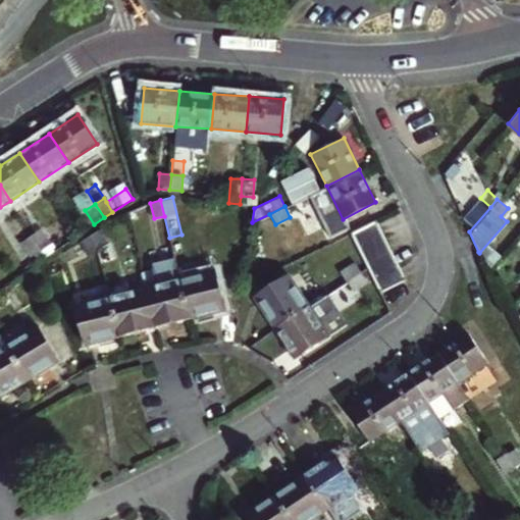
[(406,279),(377,219),(350,232),(376,284),(379,293),(406,279)]
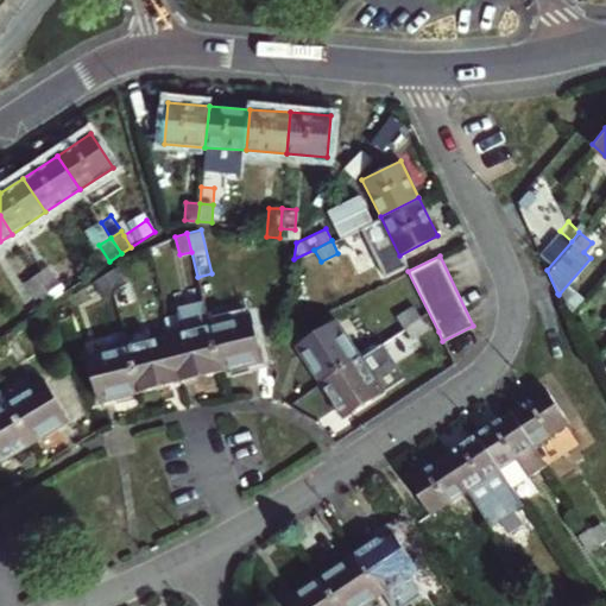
[(38,275),(48,290),(60,283),(49,267),(38,275)]
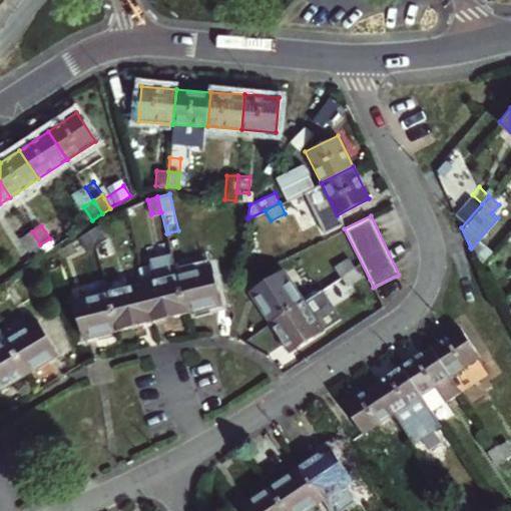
[(97,226),(88,231),(96,244),(105,238),(97,226)]
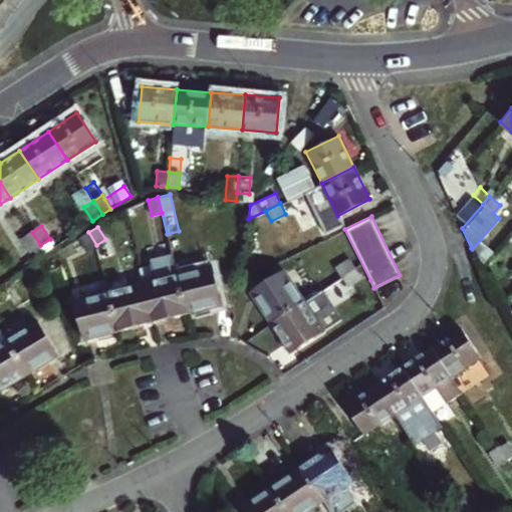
[(31,251),(40,245),(32,232),(22,238),(31,251)]
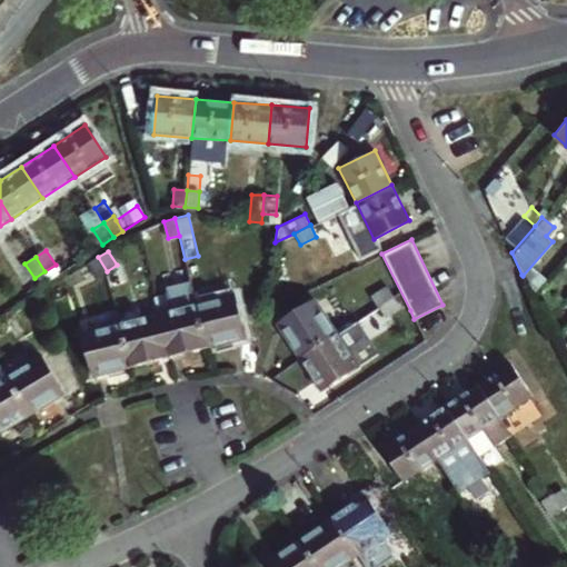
[(98,257),(87,264),(97,278),(107,271),(98,257)]
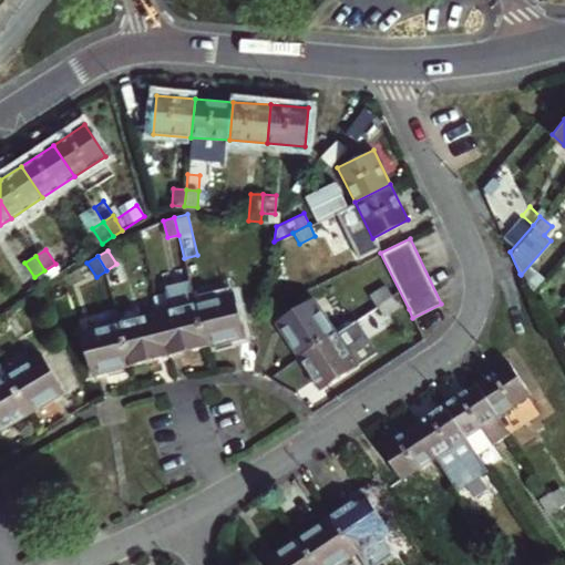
[(384,284),(370,294),(377,305),(392,295),(384,284)]
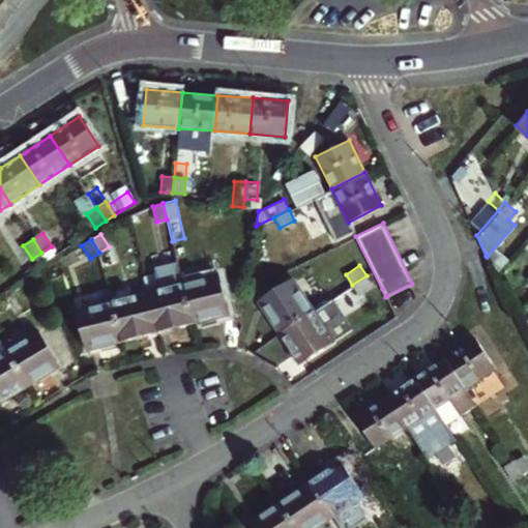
[(169,330),(193,324),(182,283),(178,266),(155,272),(159,289),(148,292),(155,323),(158,332),(169,330)]
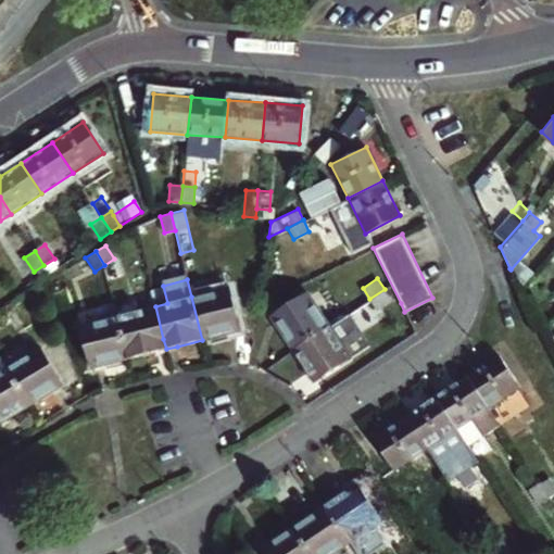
[(229,288),(191,297),(202,340),(230,334),(240,331),(238,322),(229,288)]
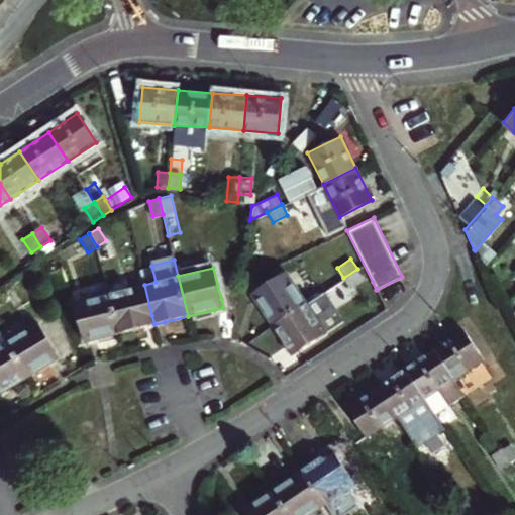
[(349,287),(364,278),(357,269),(343,278),(349,287)]
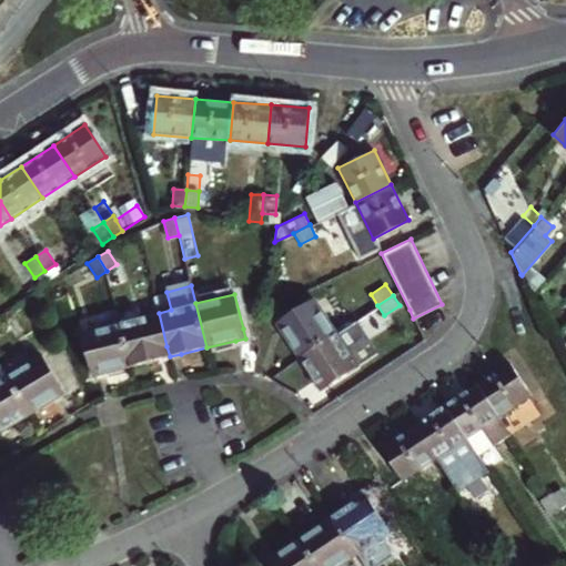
[(314,297),(284,317),(276,322),(283,332),(300,356),(337,332),(314,297)]
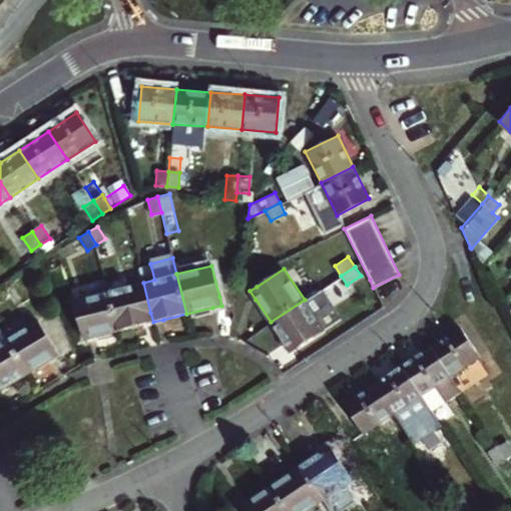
[(143,283),(108,291),(117,331),(143,325),(153,322),(150,313),(143,283)]
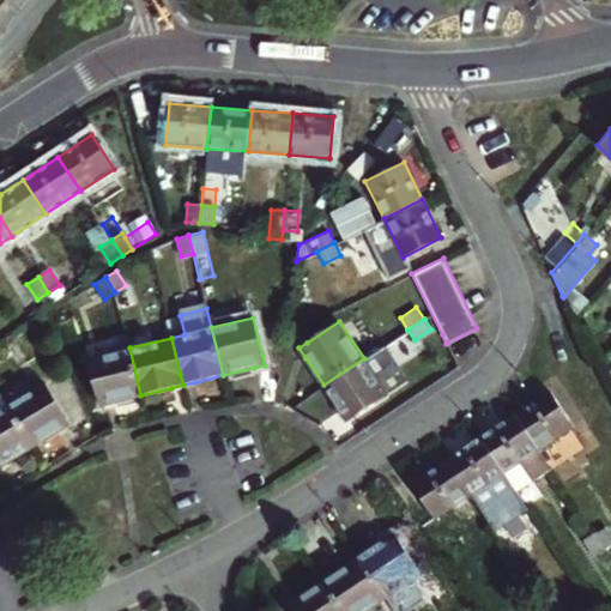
[(129,348),(88,358),(97,395),(100,405),(112,403),(140,395),(129,348)]
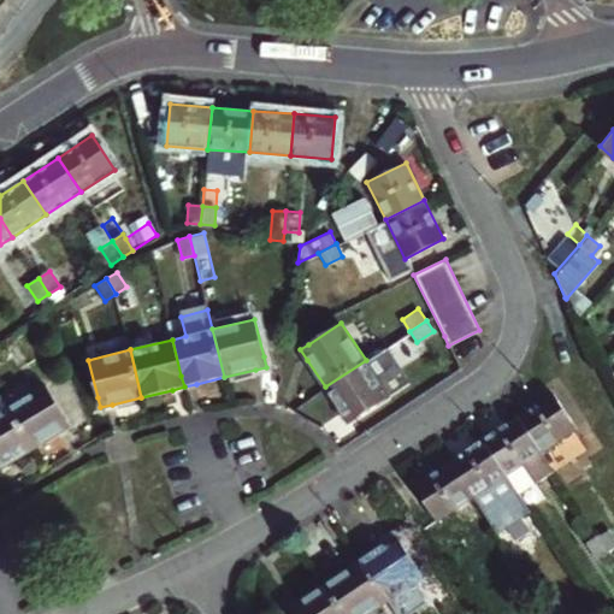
[(390,396),(366,360),(325,387),(342,413),(349,423),(356,418),(390,396)]
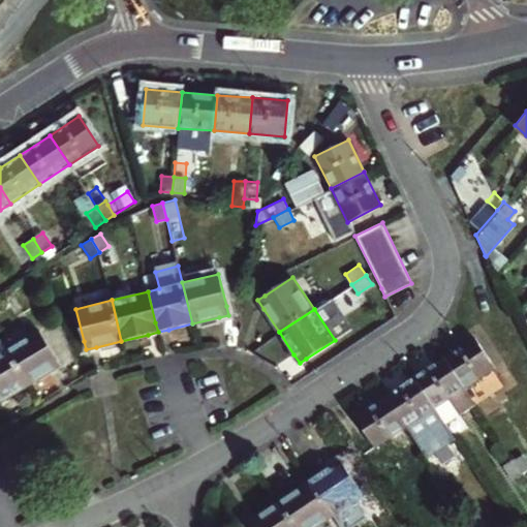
[(38,330),(7,348),(29,384),(54,370),(61,366),(57,359),(38,330)]
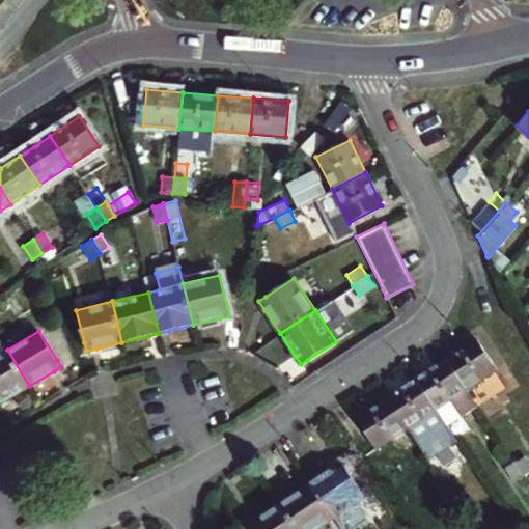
[(447,360),(477,407),(506,387),(496,371),(498,369),(477,340),(447,360)]
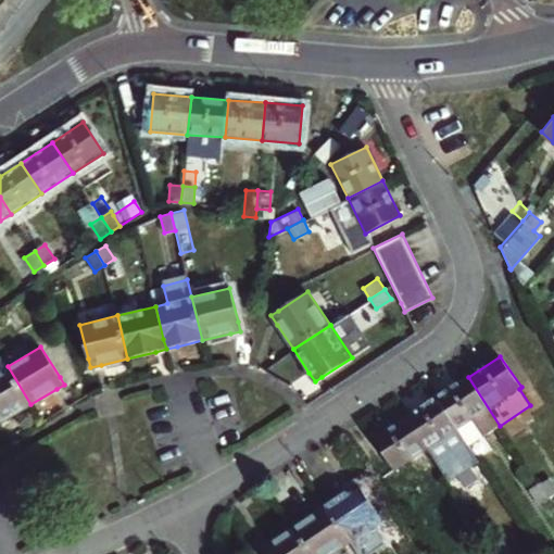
[(8,366),(0,370),(0,424),(8,419),(30,404),(8,366)]
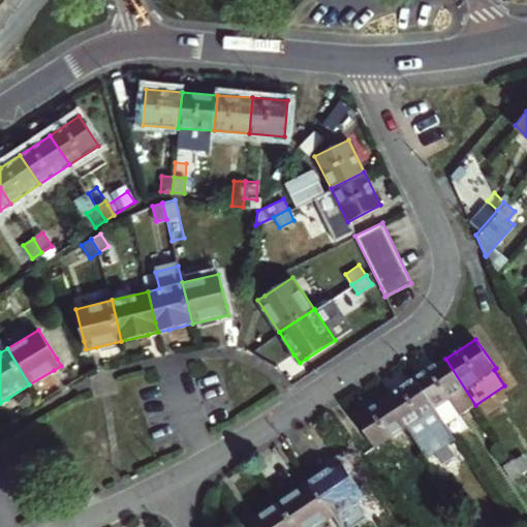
[(459,415),(475,405),(445,359),(415,379),(435,409),(448,400),(459,415)]
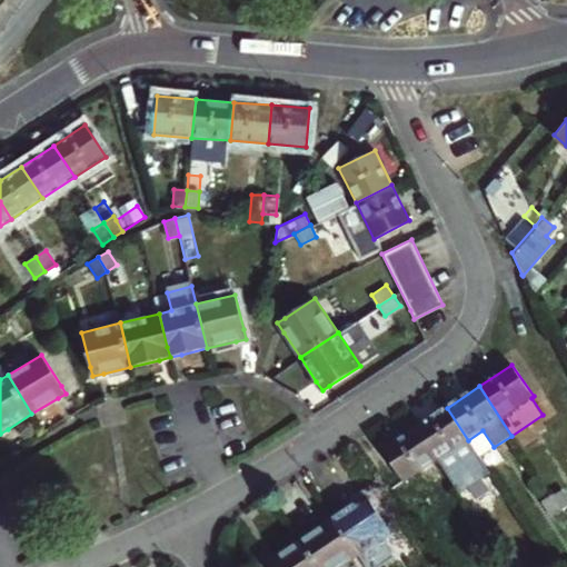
[(436,460),(468,440),(447,408),(415,429),(436,460)]
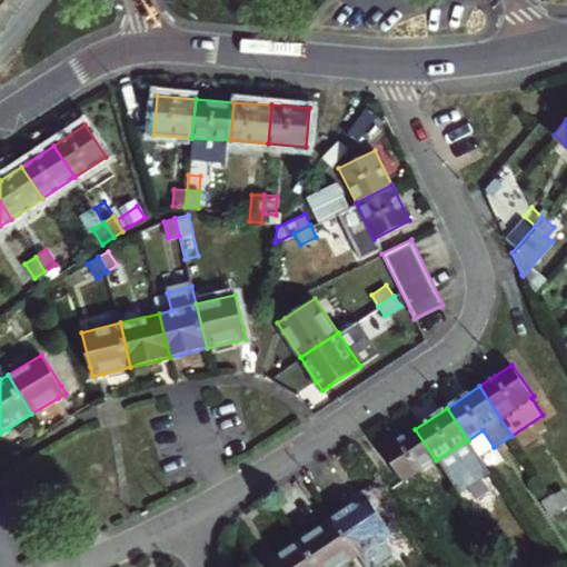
[(404,483),(436,460),(415,429),(383,450),(404,483)]
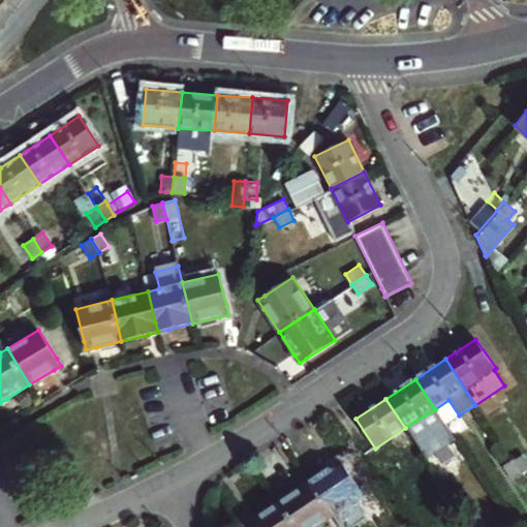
[(526,461),(522,454),(513,460),(521,473),(526,468),(526,461)]
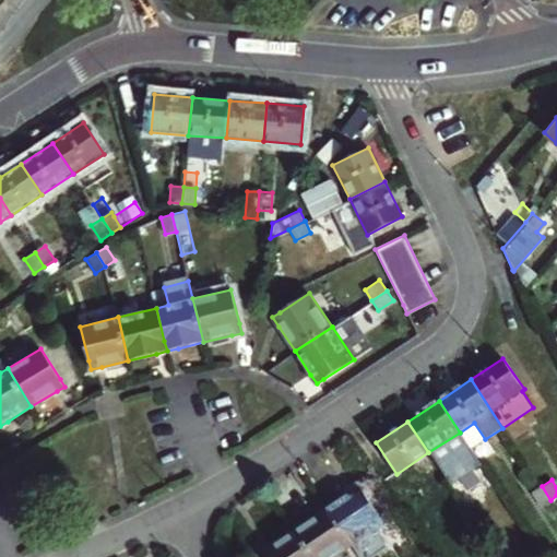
[(541,506),(550,500),(542,486),(532,493),(541,506)]
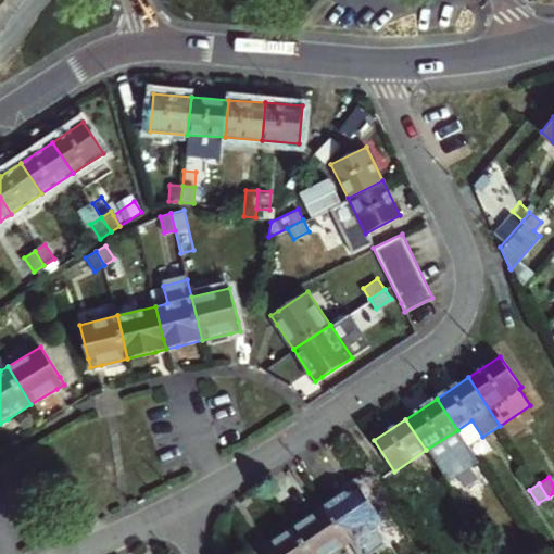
[(325,506),(344,534),(349,542),(373,527),(381,520),(377,514),(357,485),(325,506)]
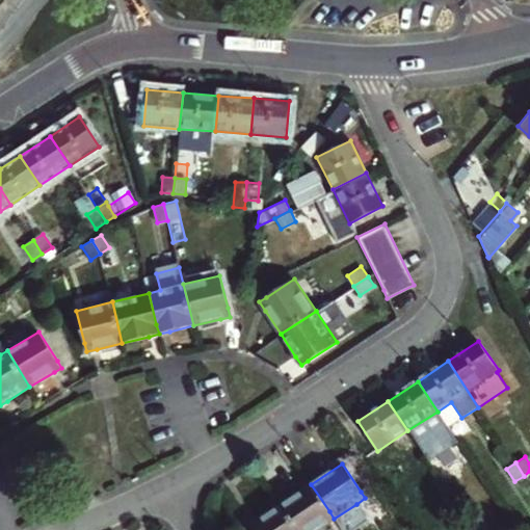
[(311,484),(280,505),(295,529),(316,529),(326,524),(334,519),(329,511),(311,484)]
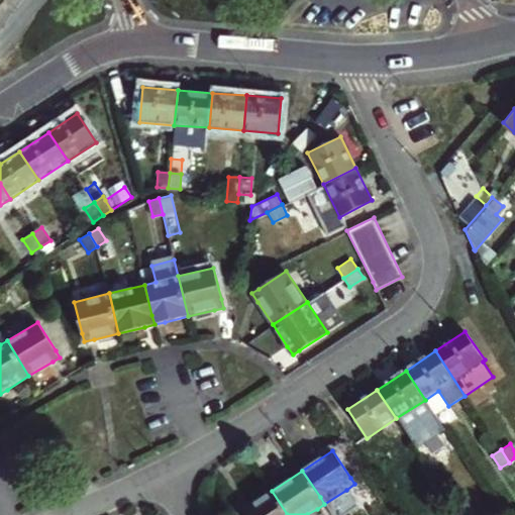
[(287,514),(272,491),(242,511),(244,514),(287,514)]
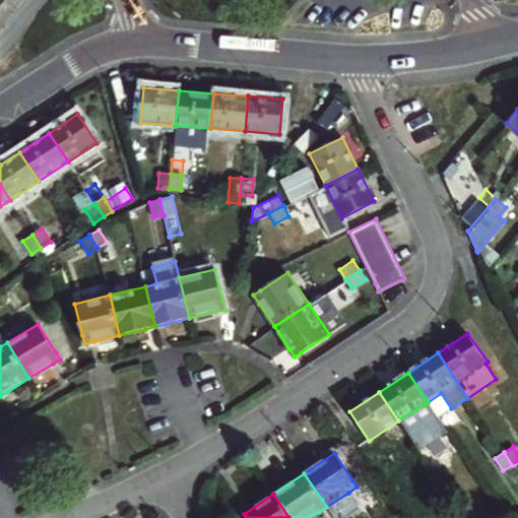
[(458,510),(462,517),(473,517),(476,516),(468,504),(458,510)]
